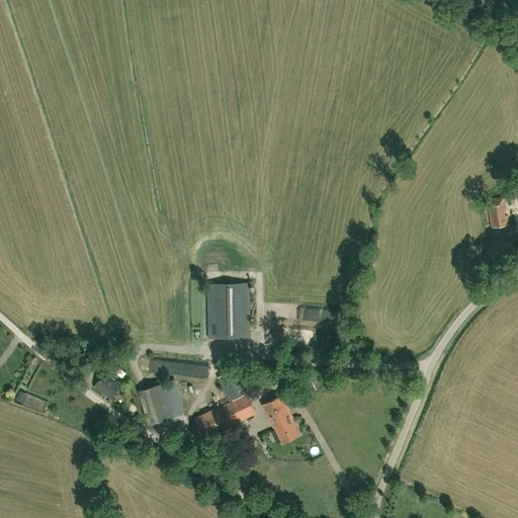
[(488,206),(491,227),(508,225),(507,217),(505,218),(504,211),(506,210),(505,203),(488,206)]
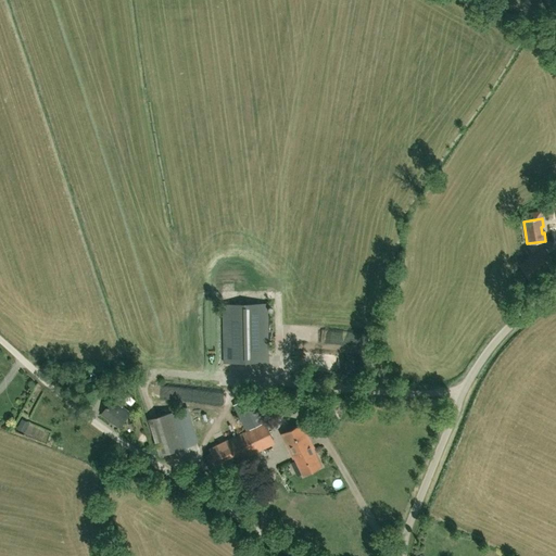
[(518,253),(522,266),(550,257),(546,244),(518,253)]
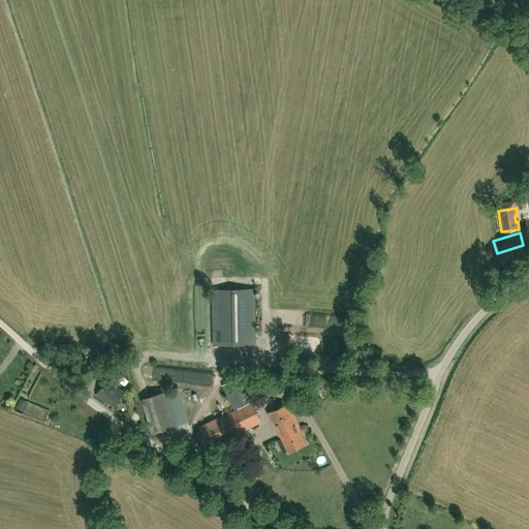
[(213,345),(255,344),(254,288),(212,289),(213,345)]
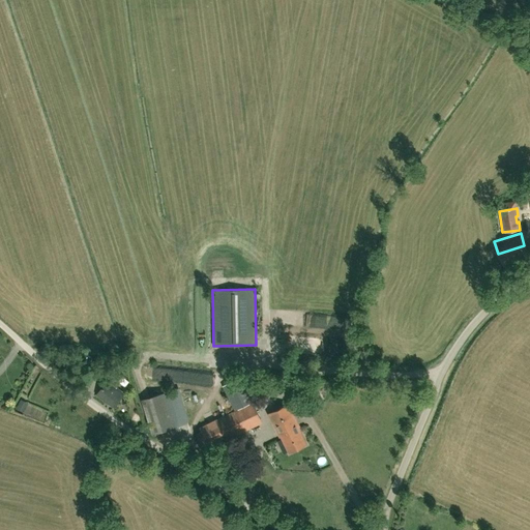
[(113,407),(123,393),(116,388),(120,382),(106,372),(100,379),(105,383),(96,394),(113,407)]
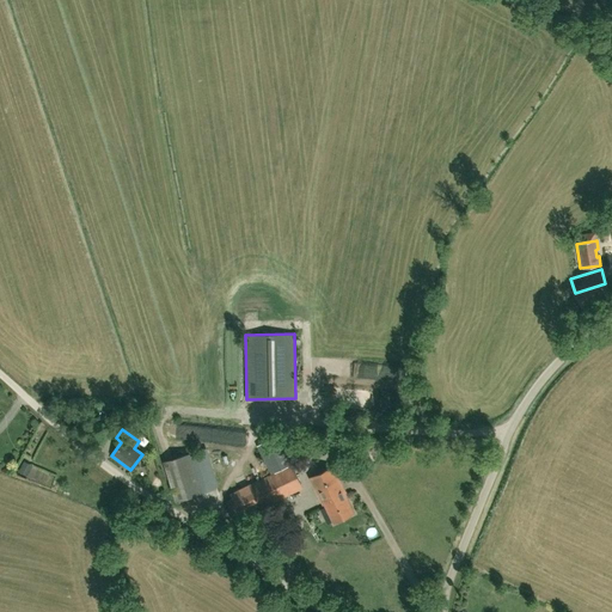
[(242,516),(303,488),(277,436),(257,446),(271,475),(231,494),(242,516)]
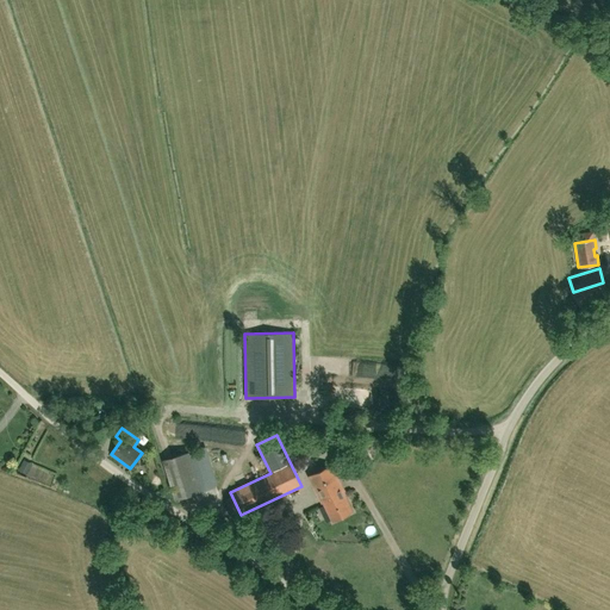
[(335,454),(343,449),(336,436),(327,442),(335,454)]
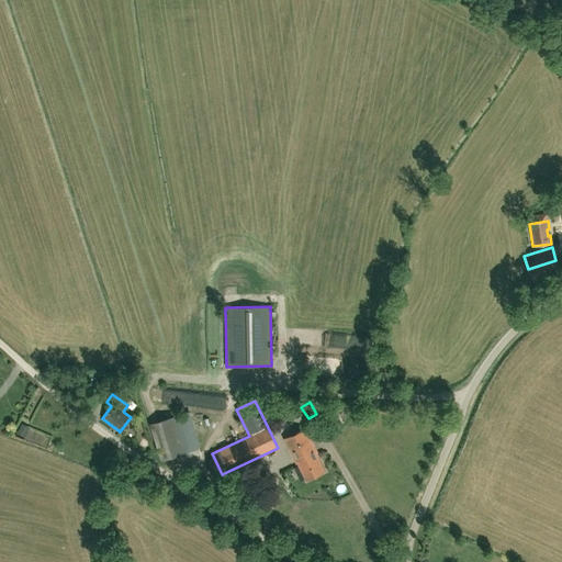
[(184,414),(175,416),(152,424),(161,460),(186,453),(195,450),(184,414)]
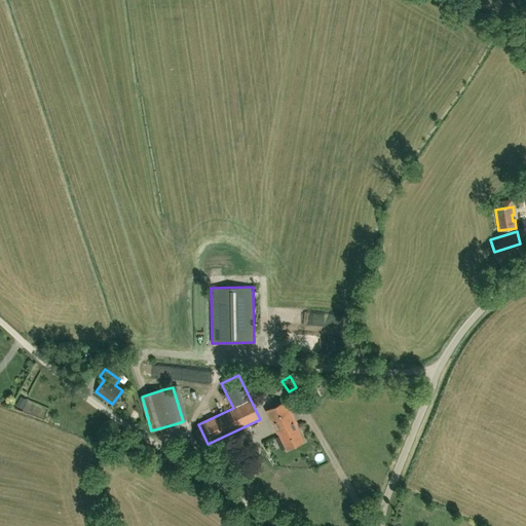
[(287,449),(304,441),(296,424),(297,423),(287,401),(267,410),(277,433),(278,433),(287,449)]
